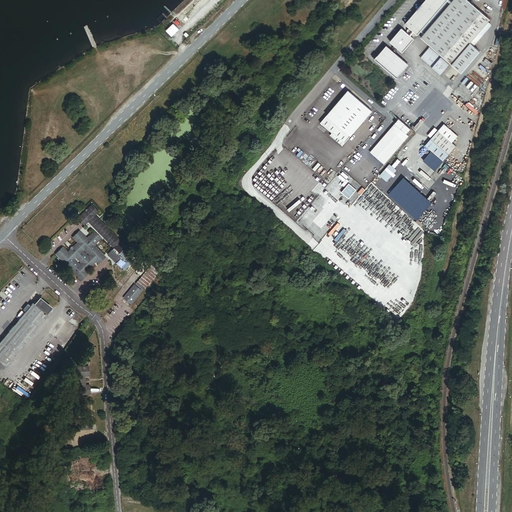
[(470,43),(488,22),(490,19),(467,0),(452,0),(451,1),(450,0),(425,0),(405,24),(417,34),(419,31),(423,34),(420,37),(461,72),(479,51),(473,46),(470,43)]
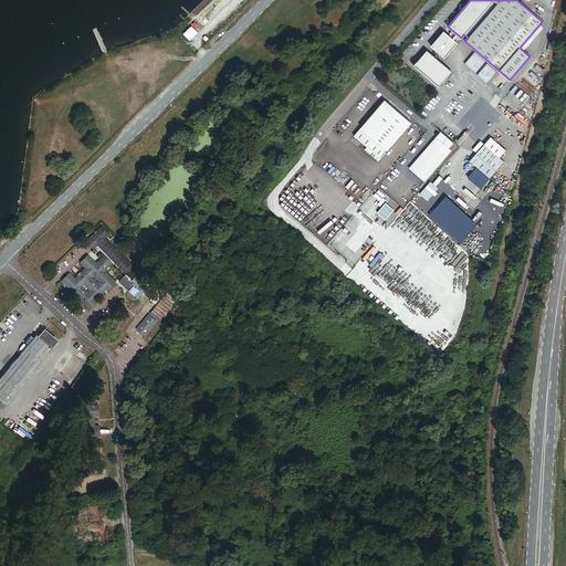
[(523,51),(543,28),(540,24),(520,48),(523,51)]
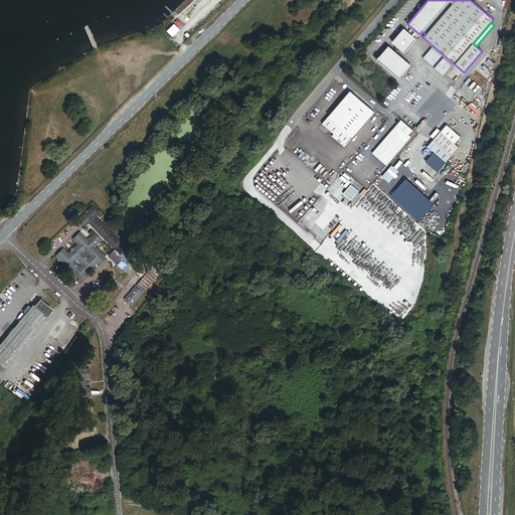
[(179,30),(174,24),(167,31),(173,36),(179,30)]
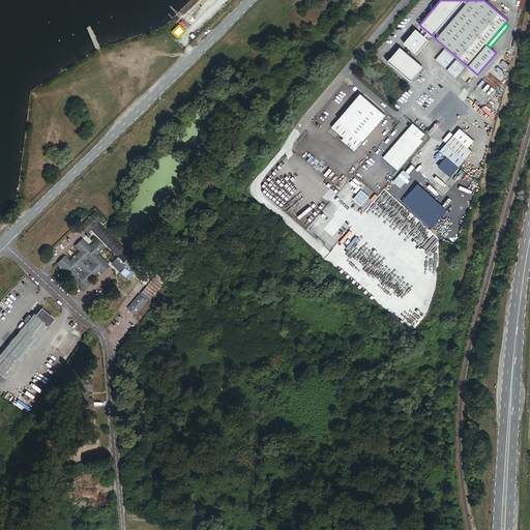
[(428,40),(415,30),(404,42),(416,53),(428,40)]
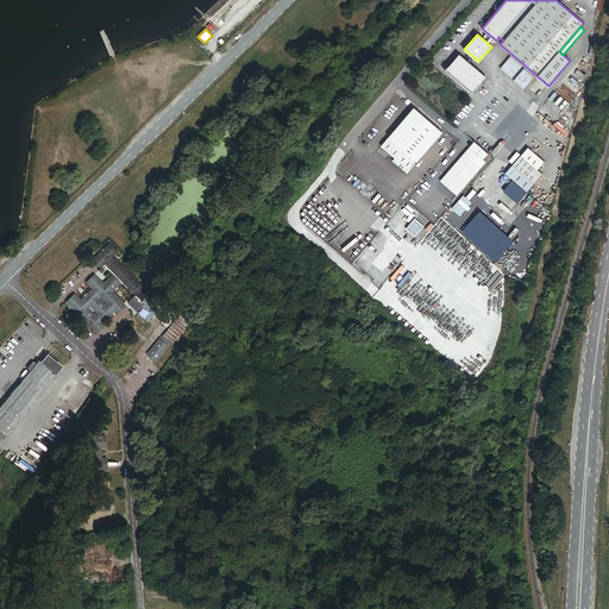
[(484,76),(459,55),(446,70),(471,92),(484,76)]
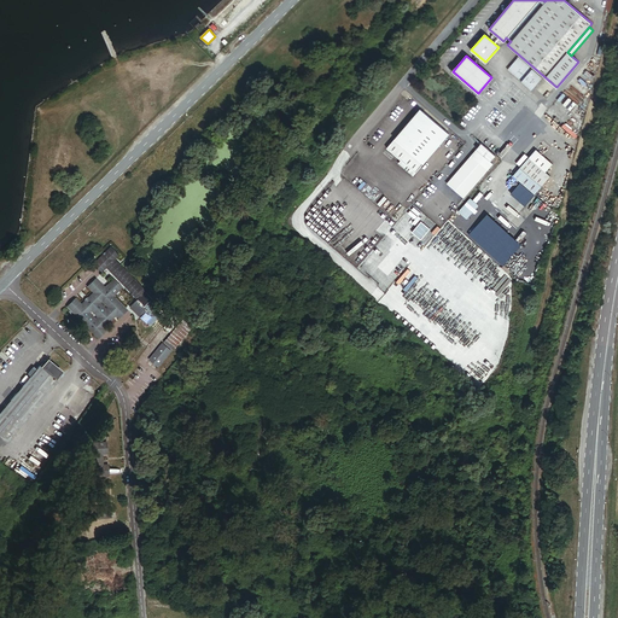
[(542,77),(519,57),(506,71),(530,92),(542,77)]
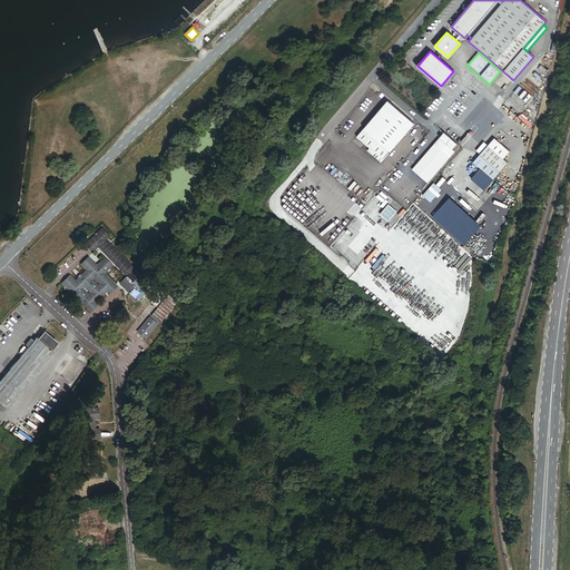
[(382,159),(413,124),(386,101),(355,137),(369,148),(382,159)]
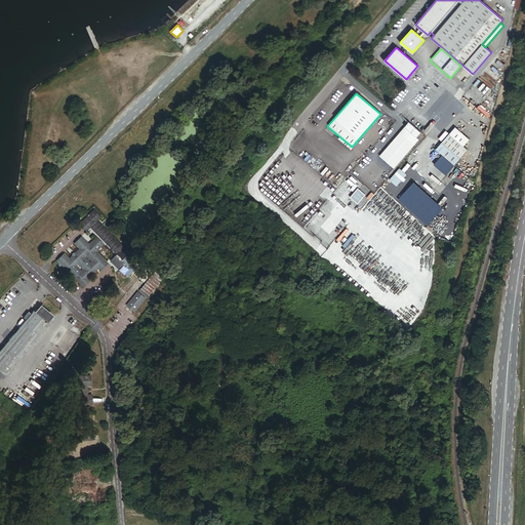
[(462,146),(469,139),(454,127),(436,149),(450,161),(456,154),(460,158),(468,150),(462,146)]
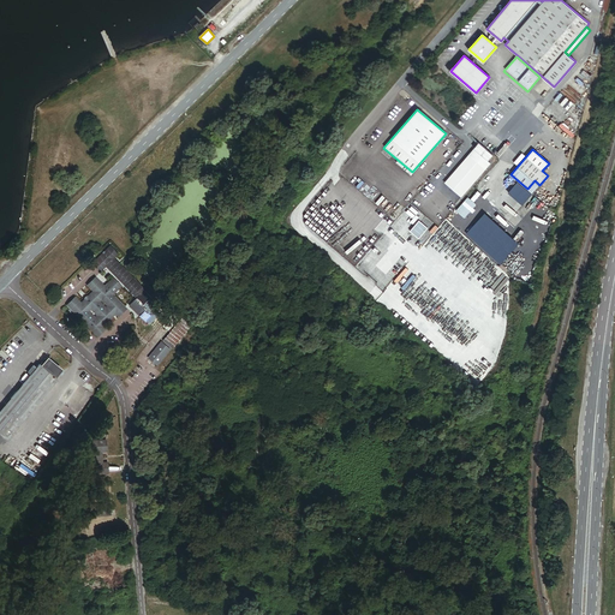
[(489,165),(472,150),(445,183),(461,197),(489,165)]
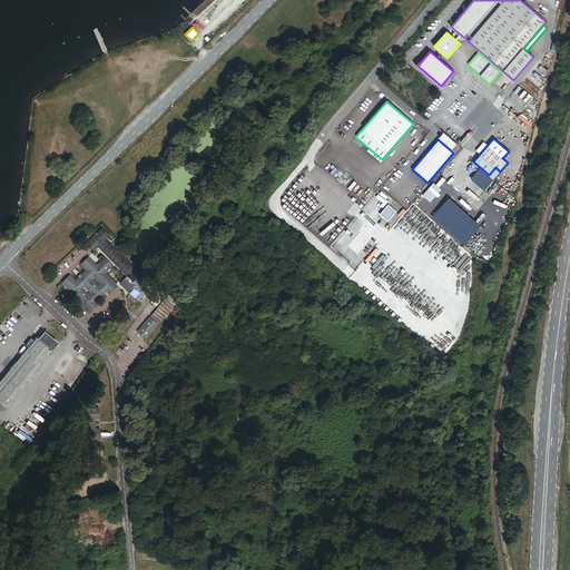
[(382,159),(369,148),(363,155),(376,166),(382,159)]
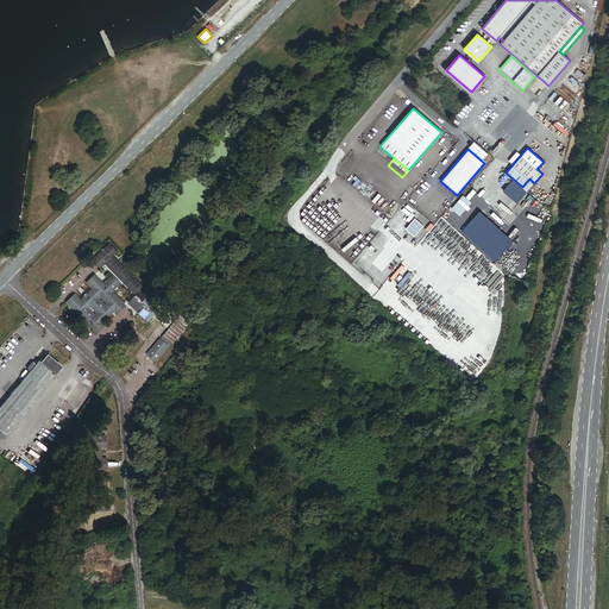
[(527,190),(534,183),(529,179),(522,187),(527,190)]
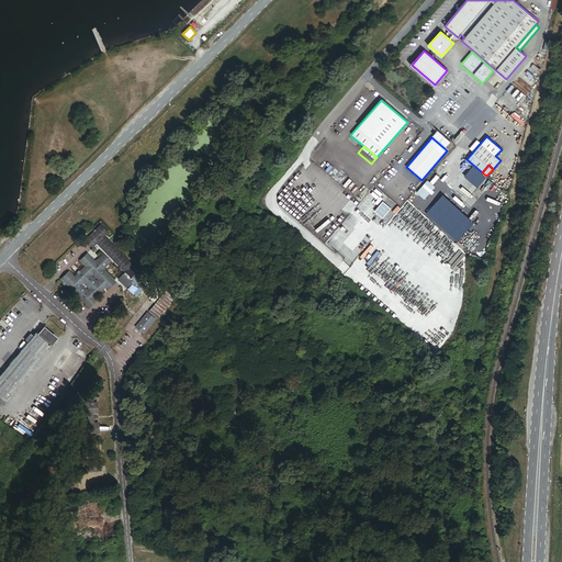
[(446,193),(452,201),(458,195),(450,189),(446,193)]
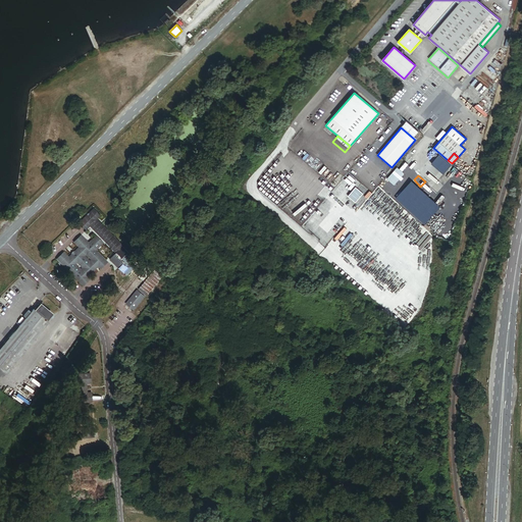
[(314,195),(320,201),(332,188),(327,181),(314,195)]
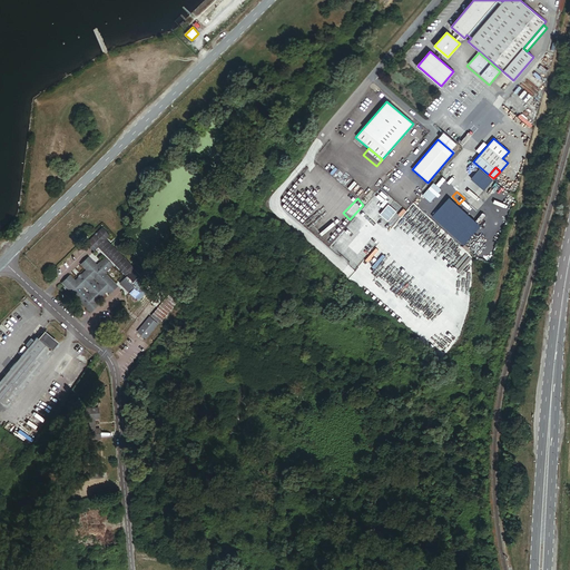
[(480,227),(450,198),(432,217),(462,246),(480,227)]
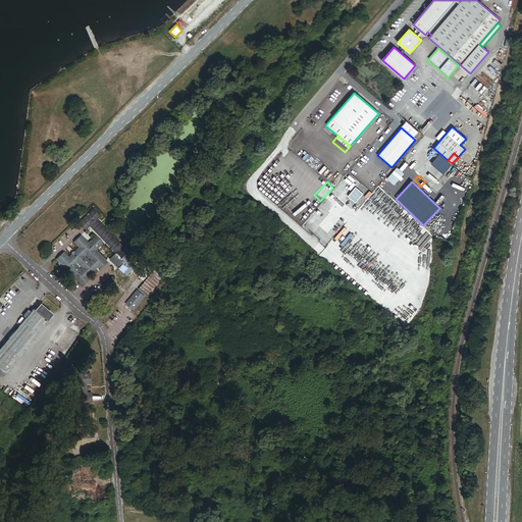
[(348,195),(356,202),(363,193),(356,187),(348,195)]
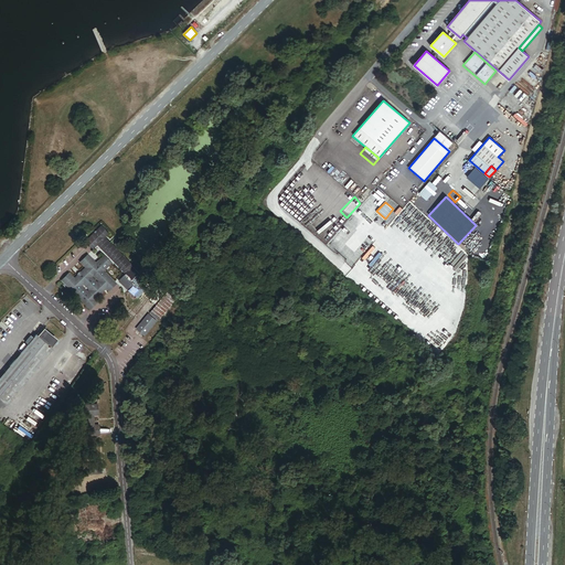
[(100,247),(108,241),(104,237),(108,234),(102,226),(86,242),(93,248),(97,244),(100,247)]
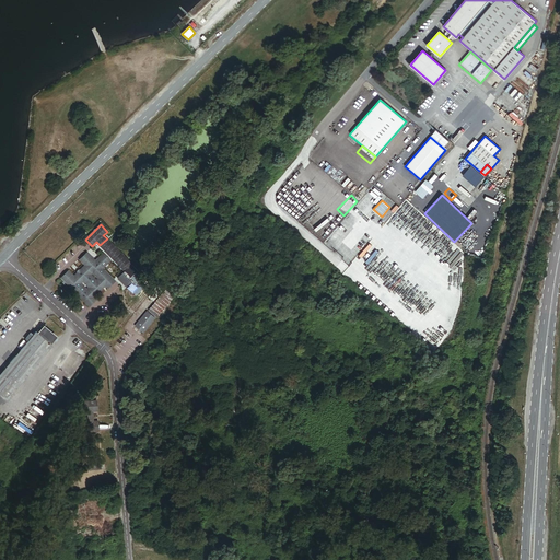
[(102,248),(109,242),(107,238),(100,245),(102,248)]
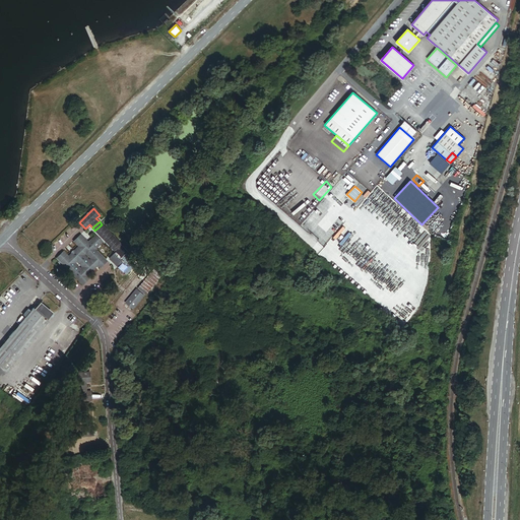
[(94,231),(116,252),(110,257),(114,262),(116,259),(121,264),(119,266),(123,271),(124,270),(127,273),(137,263),(134,260),(135,259),(102,224),(94,231)]
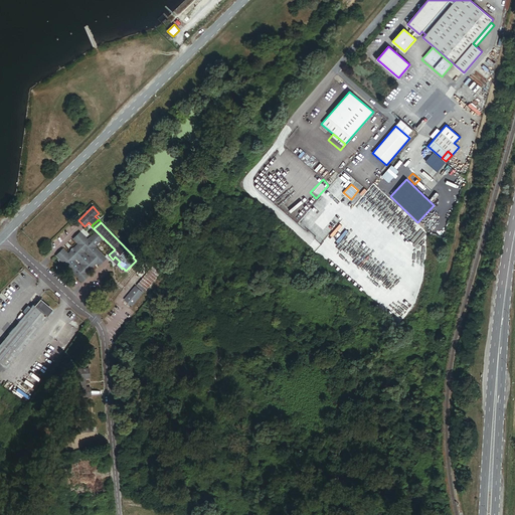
[(86,274),(96,264),(98,266),(105,259),(79,232),(73,238),(77,243),(67,253),(62,249),(56,255),(81,281),(88,276),(86,274)]
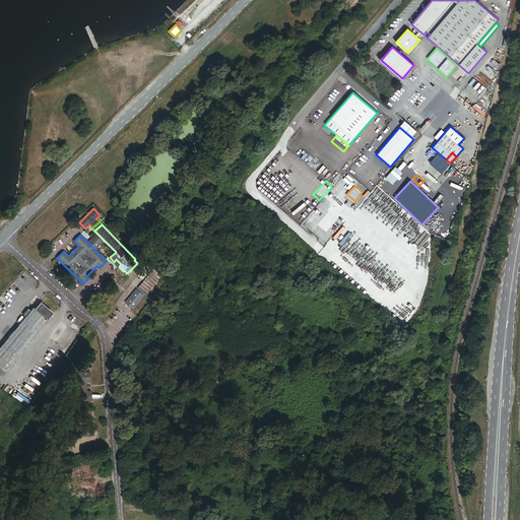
[(95,236),(92,239),(99,245),(102,242),(95,236)]
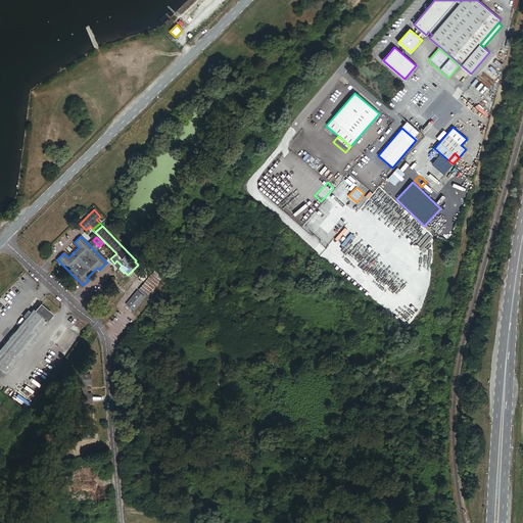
[(139,276),(143,280),(153,269),(148,265),(139,276)]
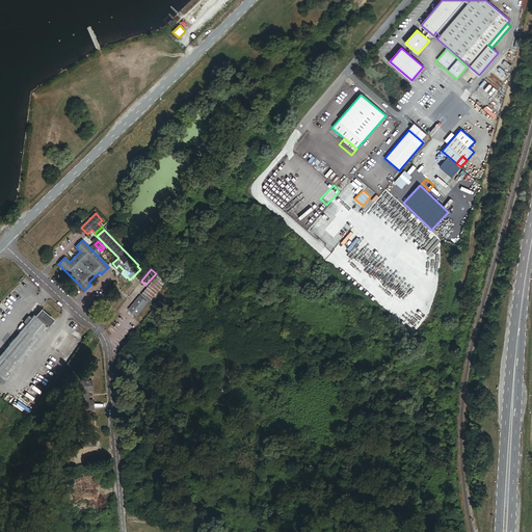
[(133,314),(144,299),(139,294),(128,309),(133,314)]
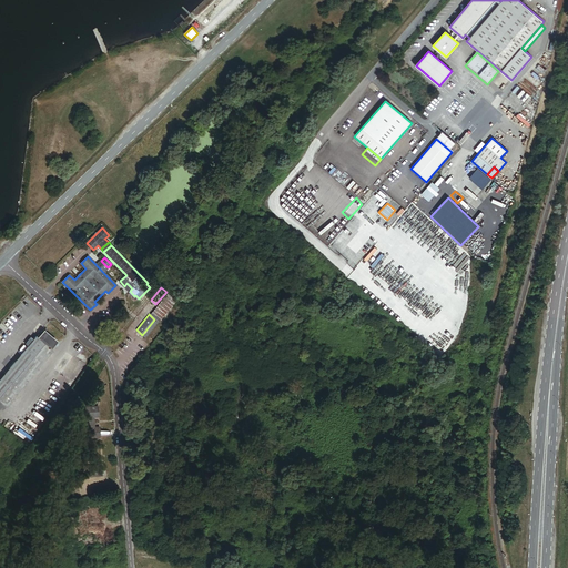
[(145,337),(158,322),(154,320),(142,335),(145,337)]
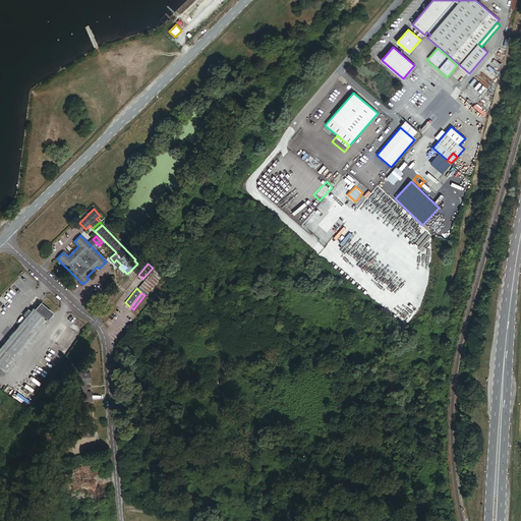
[(0,348),(0,367),(5,372),(49,322),(46,320),(51,313),(41,305),(36,311),(34,308),(31,311),(29,309),(23,315),(25,317),(0,348)]
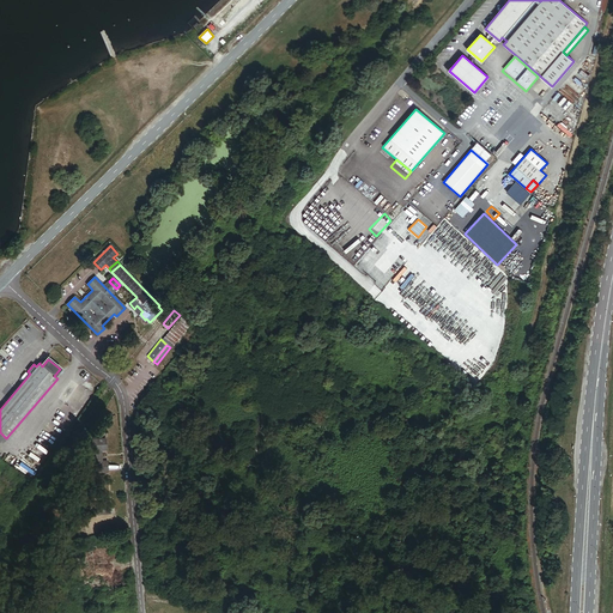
[(109,513),(109,502),(87,504),(89,515),(109,513)]
